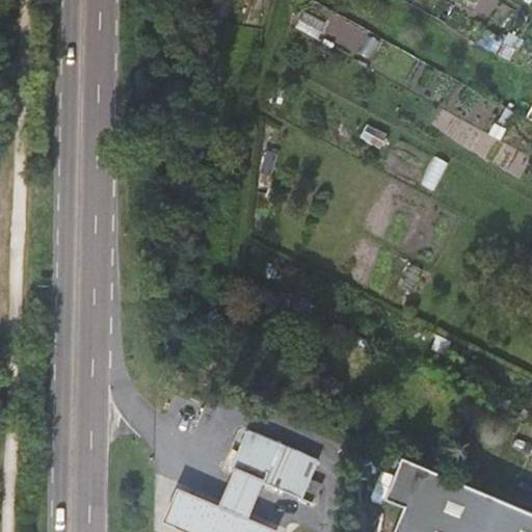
[(230,468),(234,469),(263,481),(301,498),(317,459),(246,428),(230,468)]
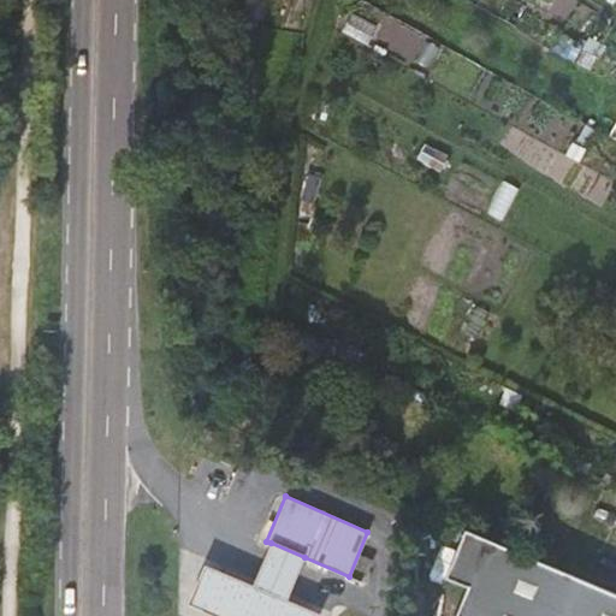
[(615,615),(615,593),(593,584),(567,573),(532,557),(468,529),(448,579),(469,588),(457,615),(615,615)]
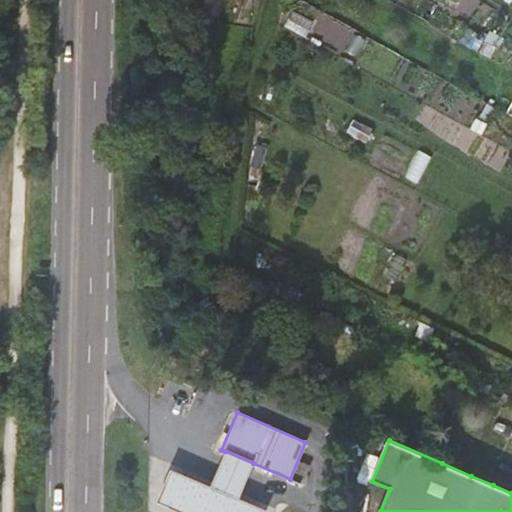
[(159,501),(184,511),(264,511),(266,509),(239,498),(253,463),(225,451),(212,486),(198,481),(190,478),(172,470),(159,501)]
